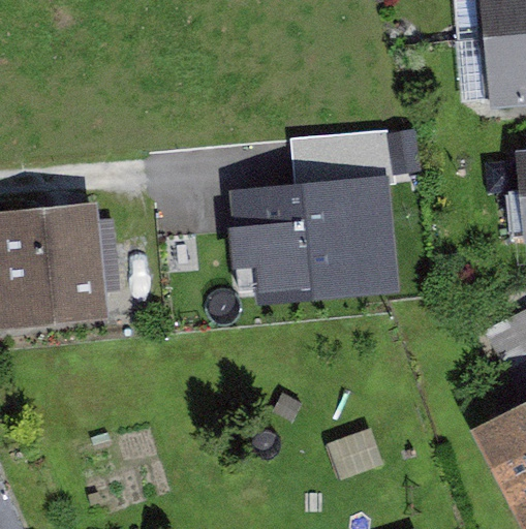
[(525,0),(477,0),(483,39),(525,34),(525,0)]
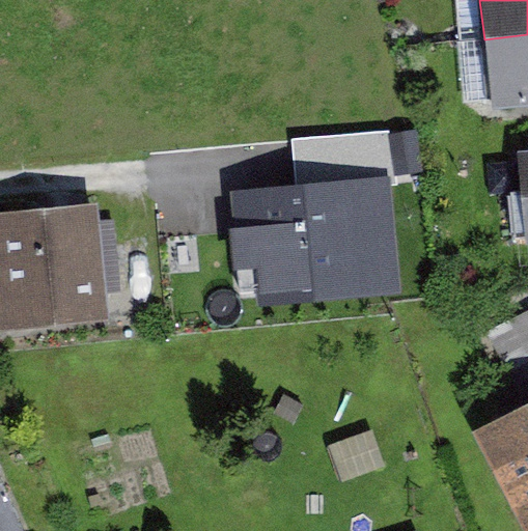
[(527,34),(484,39),(492,108),(527,104),(527,34)]
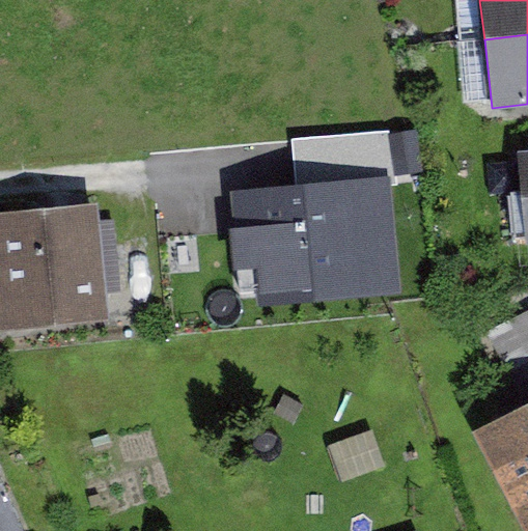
[(527,148),(517,149),(527,243),(527,242),(527,148)]
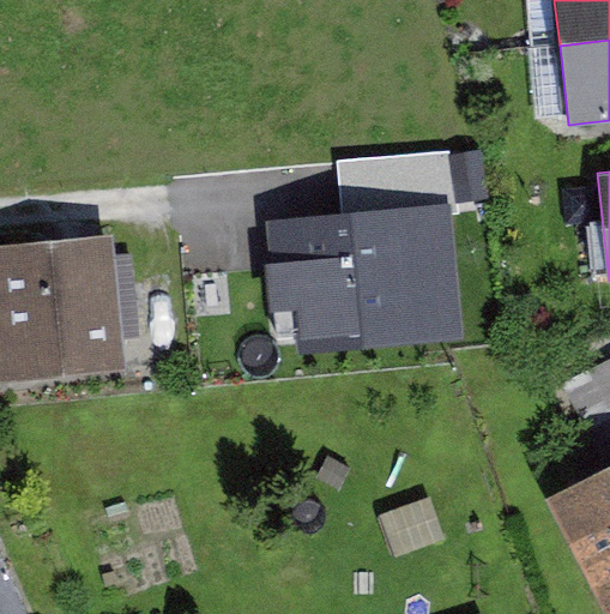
[(448,203),(263,222),(277,357),(463,338),(448,203)]
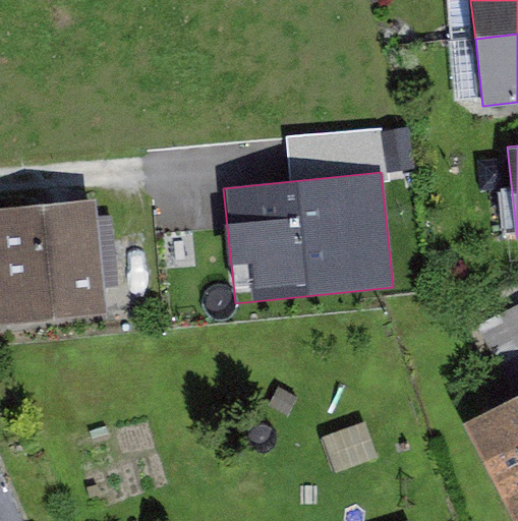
[(93,199),(0,208),(0,324),(104,314),(93,199)]
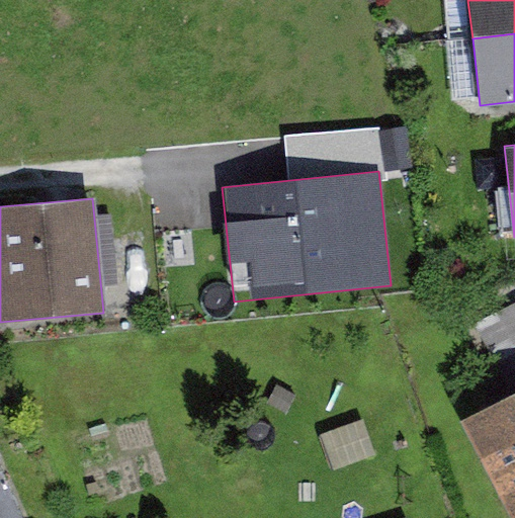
[(514,400),(514,399),(514,305),(475,326),(514,400)]
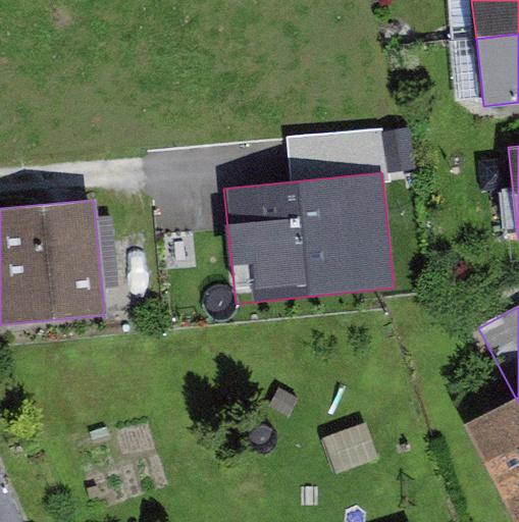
[(518,402),(518,403),(475,425),(518,508),(518,402)]
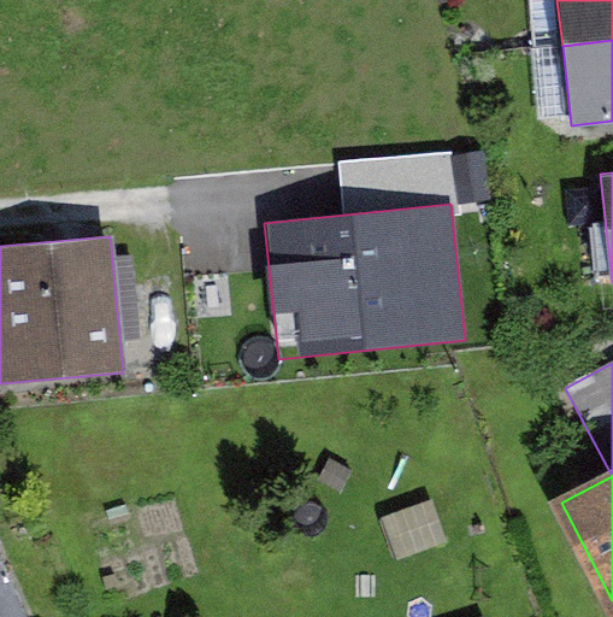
[(18,616),(0,574),(0,616),(18,616)]
